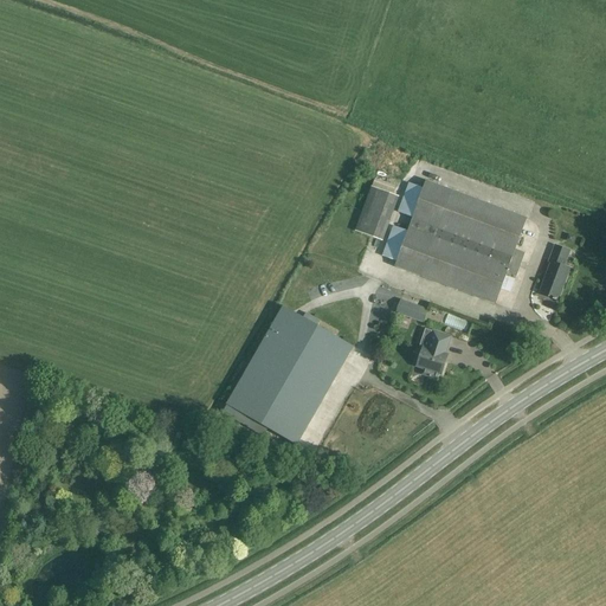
[(426,180),(395,266),(496,304),(508,274),(516,277),(526,252),(516,250),(527,218),(426,180)]
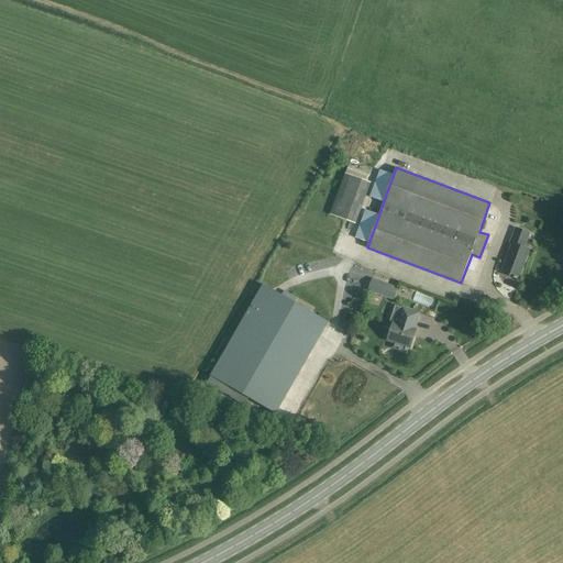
[(355,224),(371,181),(343,172),(328,214),(355,224)]
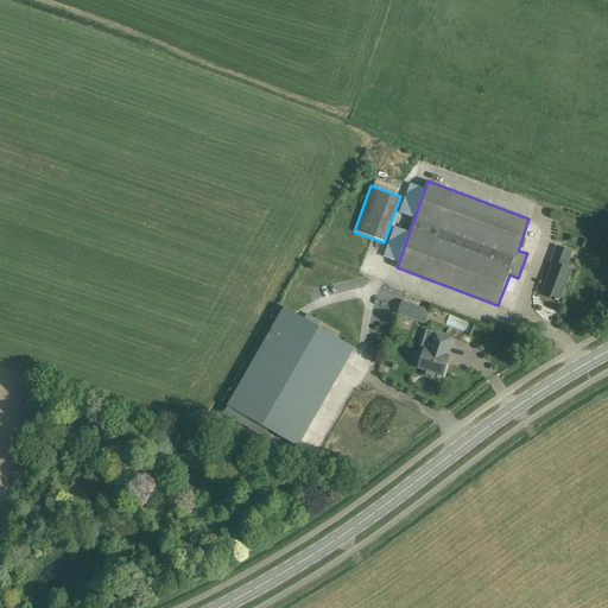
[(557,246),(551,263),(553,264),(542,293),(559,301),(571,270),(567,267),(571,252),(557,246)]
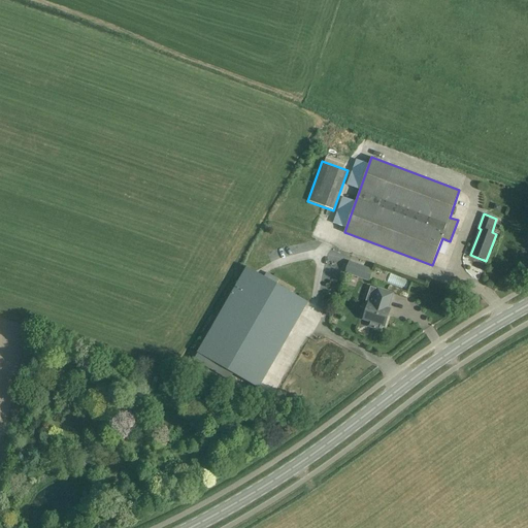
[(350,260),(344,273),(369,282),(373,269),(350,260)]
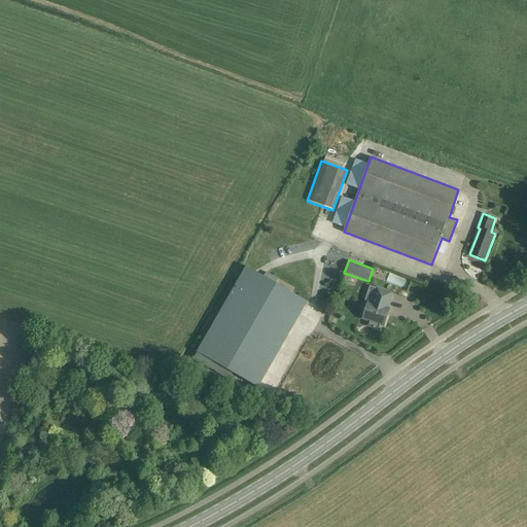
[(257,387),(307,301),(246,267),(197,352),(257,387)]
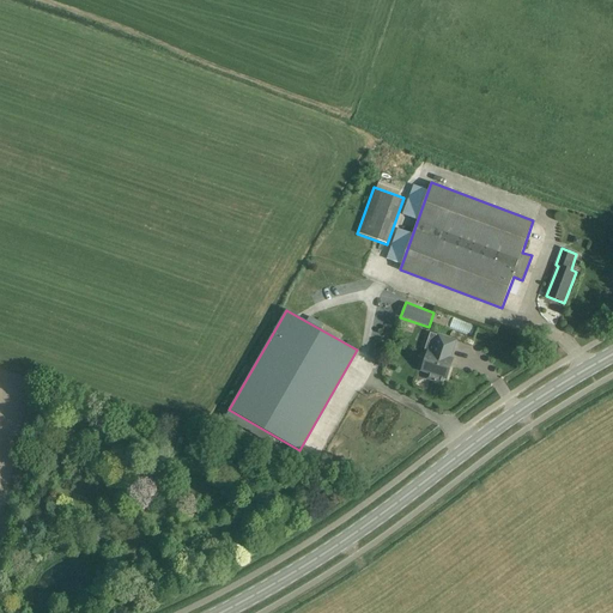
[(450,323),(463,331),(467,323),(454,317),(450,323)]
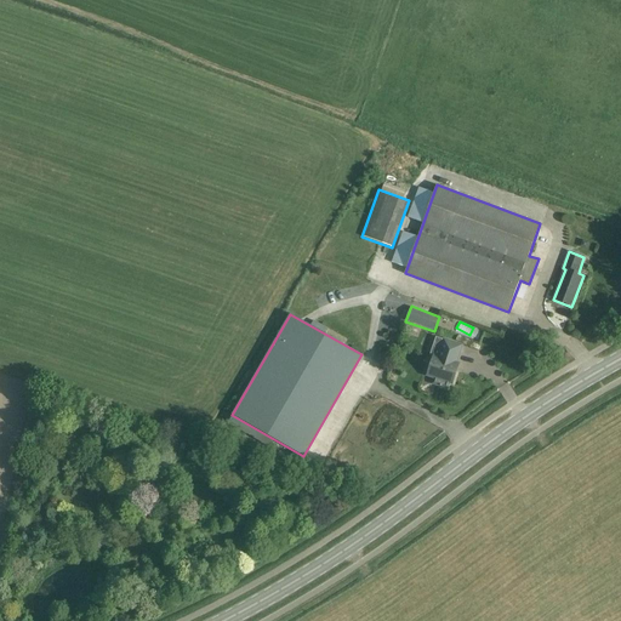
[(457,364),(456,363),(455,363),(461,346),(443,340),(438,357),(433,355),(426,375),(433,377),(432,383),(446,388),(448,382),(451,383),(456,371),(457,366),(459,364),(457,364)]
